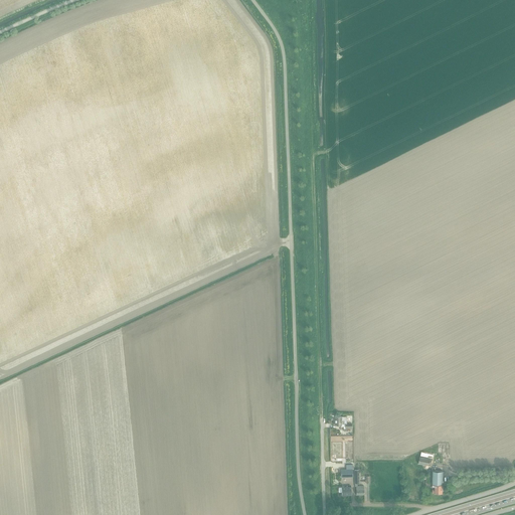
[(347,417),(335,416),(334,425),(341,425),(341,426),(344,426),(344,428),(346,428),(352,428),(352,423),(351,423),(346,423),(347,417)]
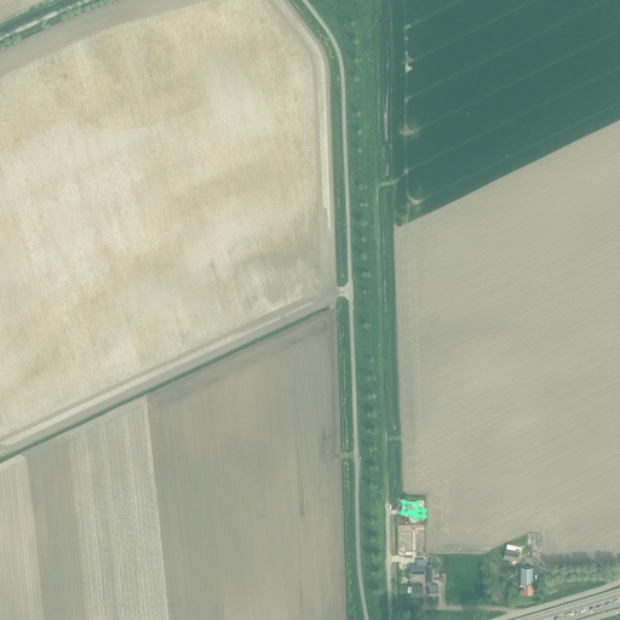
[(504,557),(517,560),(518,552),(506,550),(504,557)]
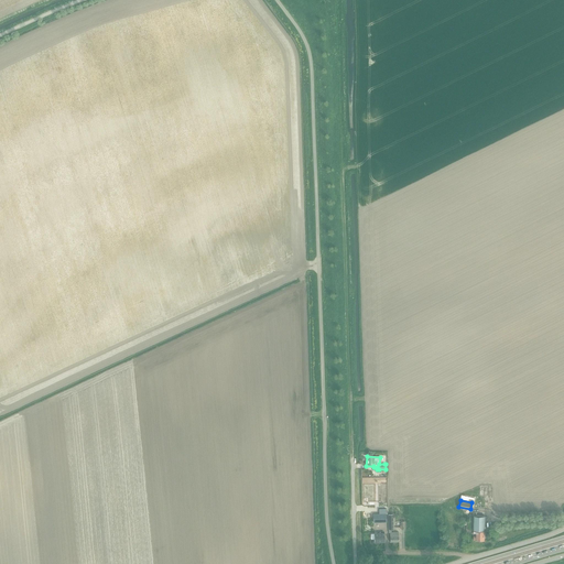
[(373,514),(373,522),(387,522),(386,509),(379,510),(379,514),(373,514)]
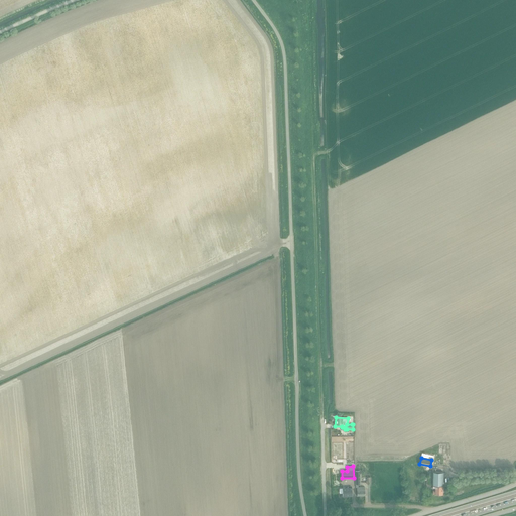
[(433,472),(433,488),(435,488),(435,491),(433,491),(433,494),(435,494),(435,495),(443,495),(443,469),(434,469),(434,472),(433,472)]
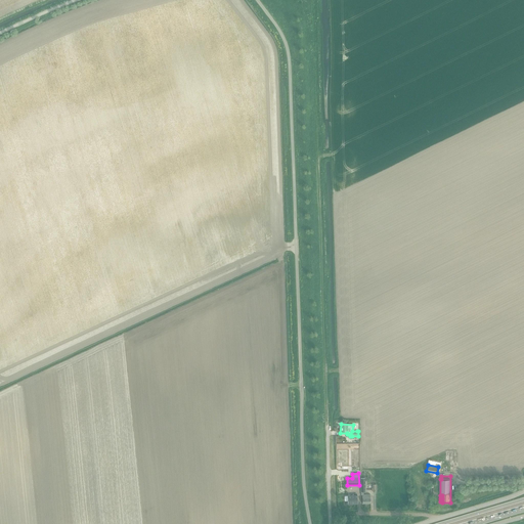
[(370,494),(363,495),(363,492),(365,492),(364,479),(360,479),(361,492),(361,495),(362,495),(362,504),(370,504),(370,494)]
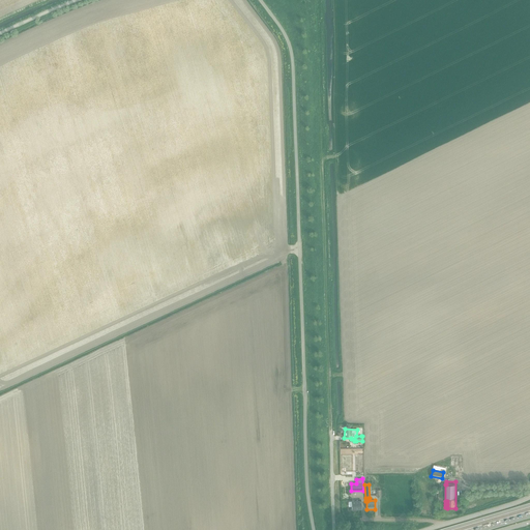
[(352,510),(361,509),(361,498),(351,499),(351,502),(349,502),(349,503),(349,506),(350,507),(352,507),(352,510)]
